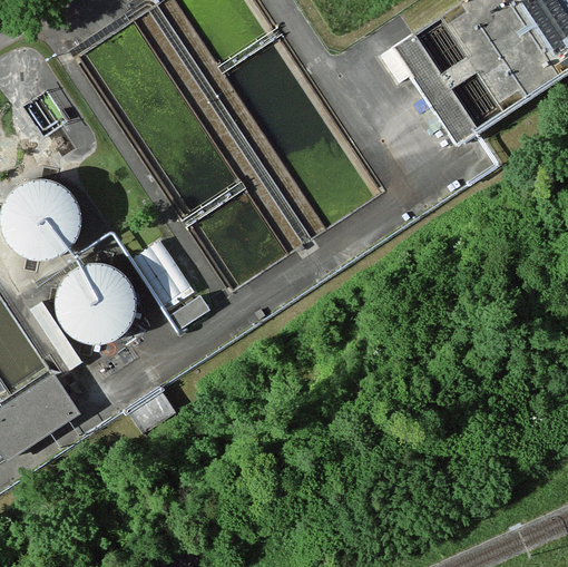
[(460,0),(390,47),(456,147),(567,72),(567,0),(460,0)]
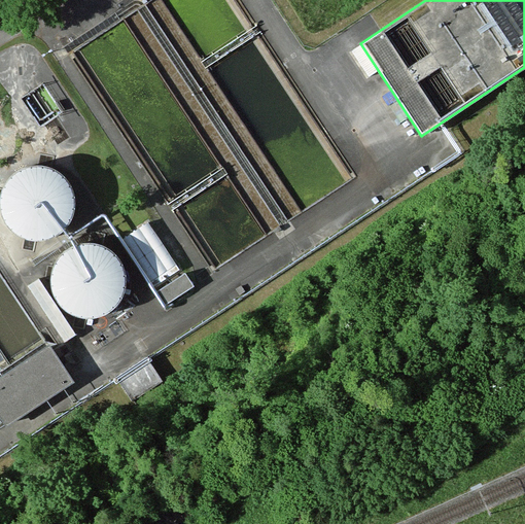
[(0,216),(5,225),(13,234),(25,239),(37,241),(49,239),(61,232),(69,222),(74,210),(74,197),(70,184),(62,174),(50,167),(38,165),(25,166),(14,171),(5,180),(0,188),(0,216)]
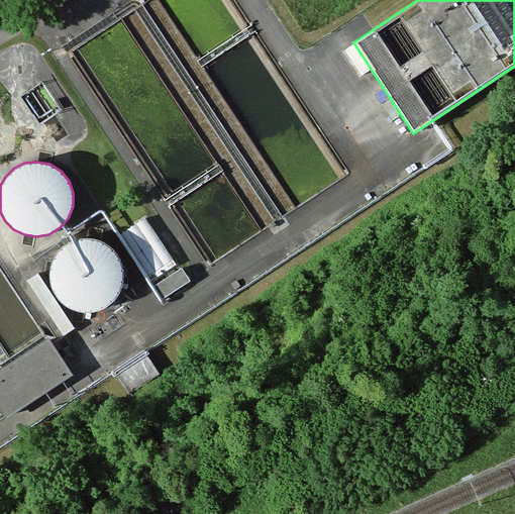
[(143,217),(117,235),(148,281),(175,263),(143,217)]
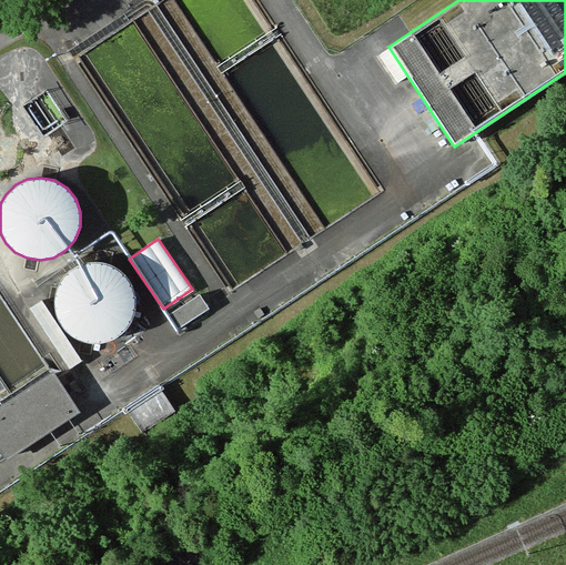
[(57,316),(63,329),(72,338),(84,343),(97,345),(111,343),(123,335),(132,324),(138,312),(138,298),(133,284),(124,273),(112,265),(99,262),(84,264),(72,270),(63,279),(57,291),(54,304),(57,316)]
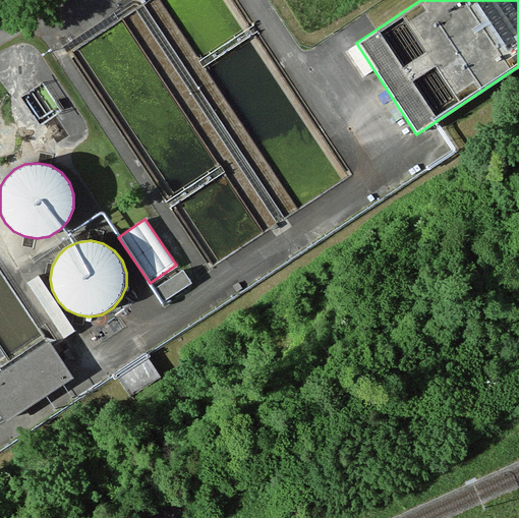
[(181,271),(152,289),(160,302),(189,283),(181,271)]
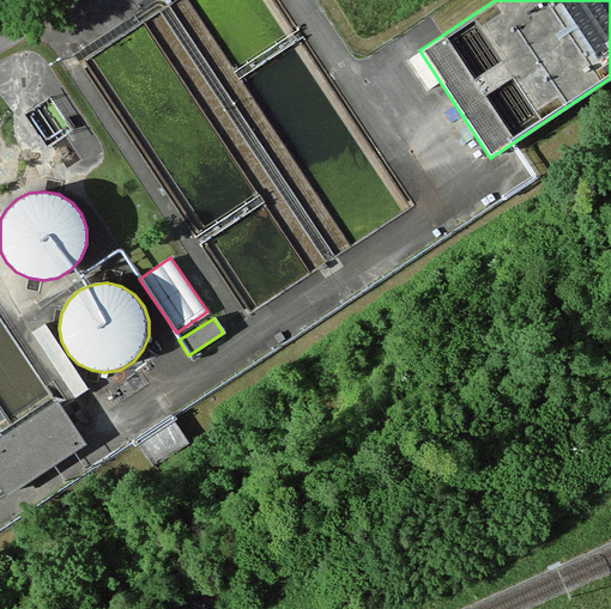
[(56,402),(0,440),(0,493),(5,500),(86,445),(56,402)]
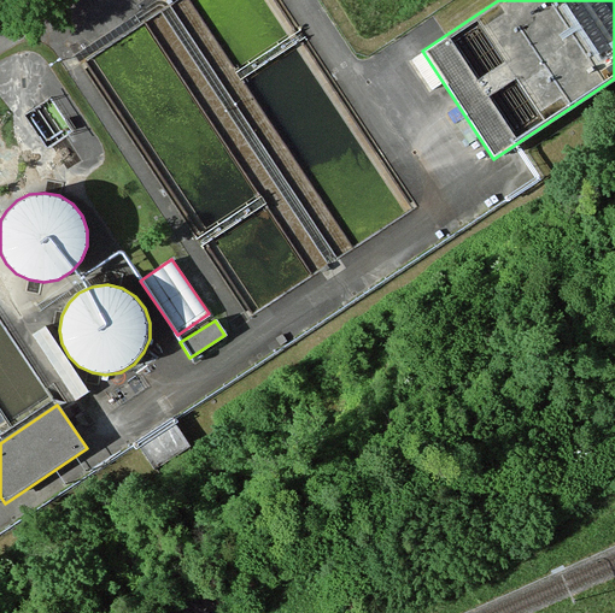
[(174,419),(134,446),(148,471),(189,444),(174,419)]
